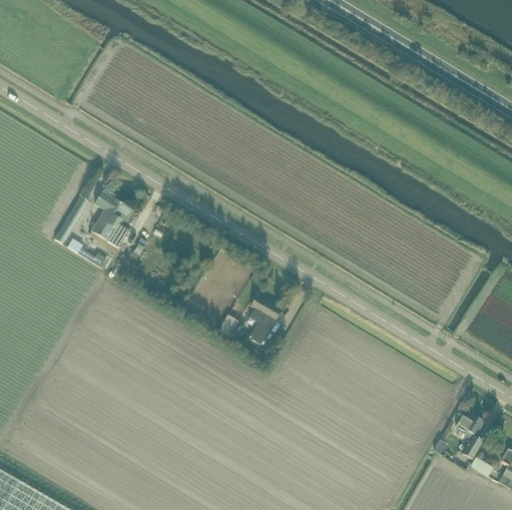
[(117,223),(121,218),(127,221),(133,209),(101,189),(93,203),(103,209),(88,234),(112,249),(114,245),(117,247),(128,230),(117,223)]
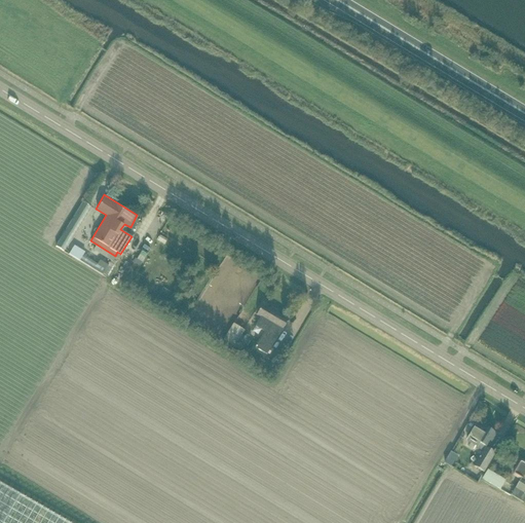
[(62,249),(65,244),(88,204),(82,200),(55,245),(62,249)]
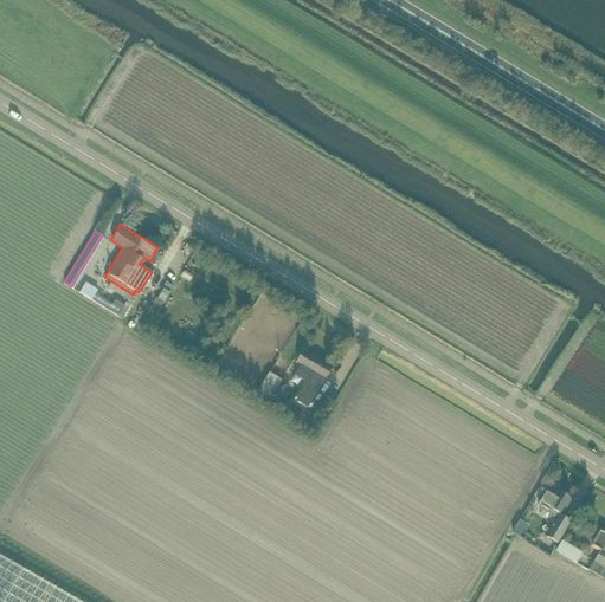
[(174,295),(180,285),(173,280),(167,290),(174,295)]
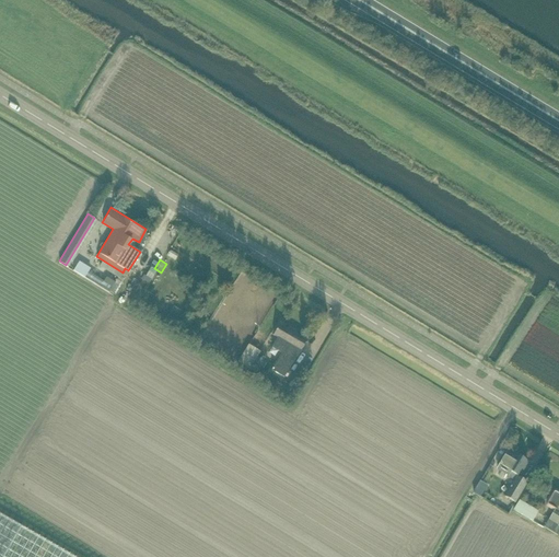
[(89,268),(85,275),(108,289),(115,279),(106,274),(104,278),(89,268)]
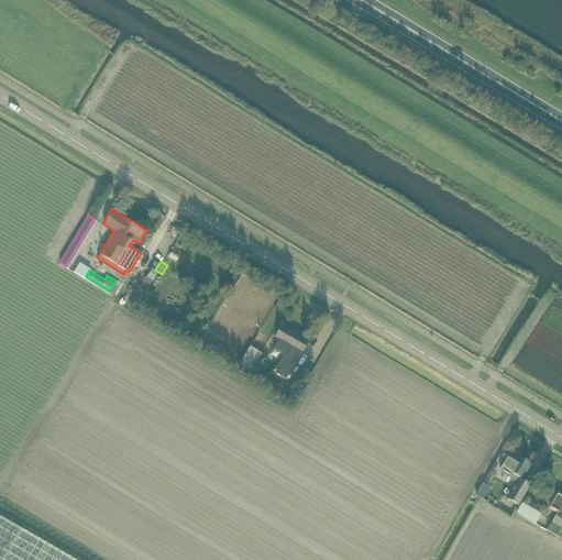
[(285,377),(308,341),(281,325),(274,335),(278,338),(273,347),(283,353),(272,370),(285,377)]
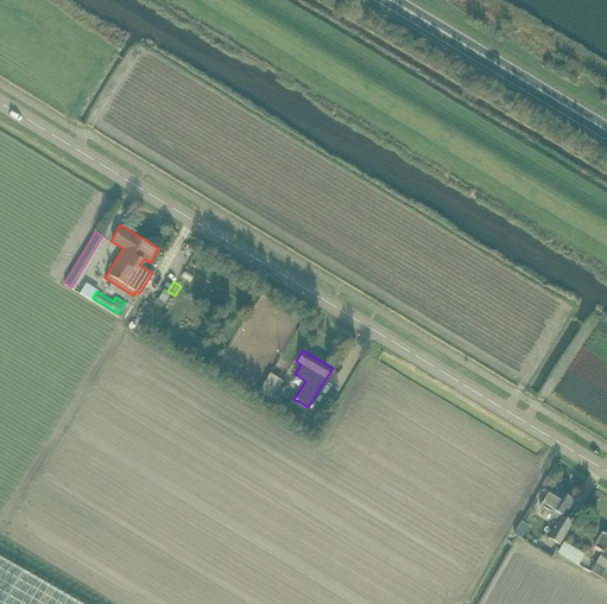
[(284,396),(288,390),(278,385),(274,390),(284,396)]
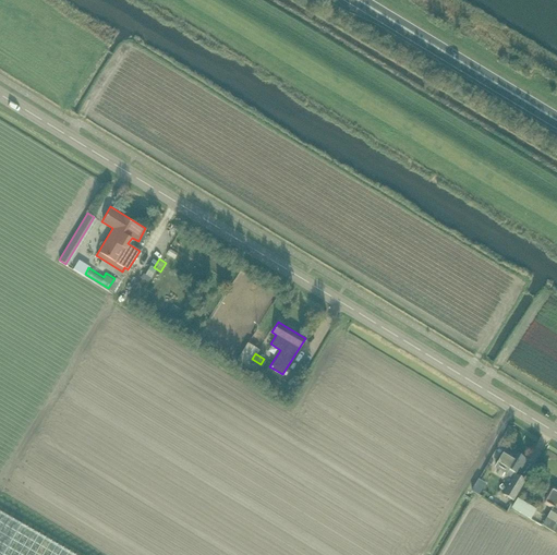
[(249,369),(245,373),(252,377),(255,373),(249,369)]
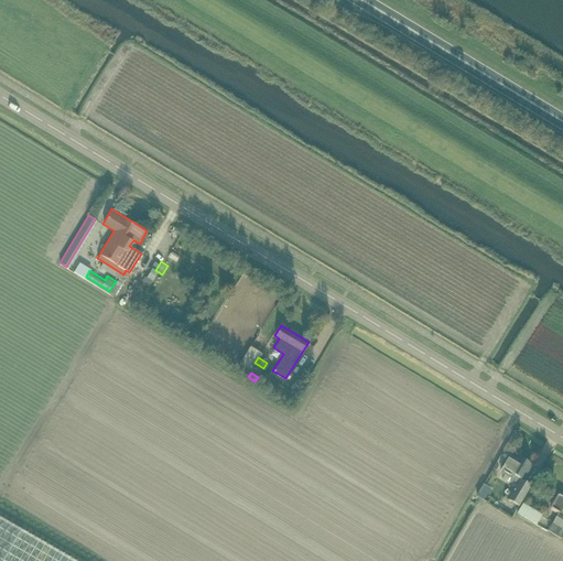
[(285,387),(280,397),(288,401),(293,391),(285,387)]
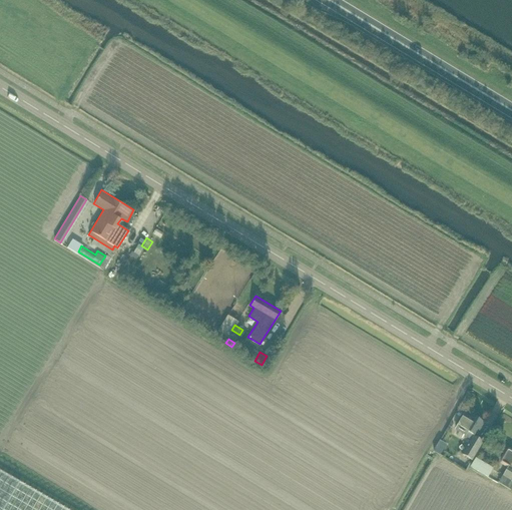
[(483,440),(474,435),(483,421),(472,415),(471,417),(464,412),(455,428),(464,434),(463,436),(469,440),(461,453),(471,459),(483,440)]
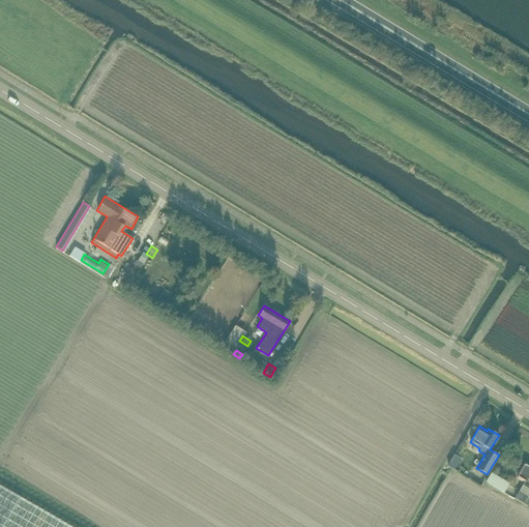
[(508,449),(511,441),(506,438),(502,446),(508,449)]
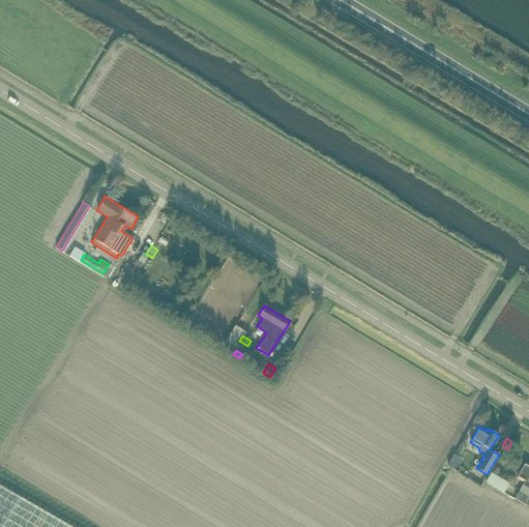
[(528,463),(526,461),(525,461),(524,461),(523,461),(522,462),(516,474),(515,475),(516,475),(516,476),(516,477),(523,481),(513,497),(528,505),(528,504),(528,463)]
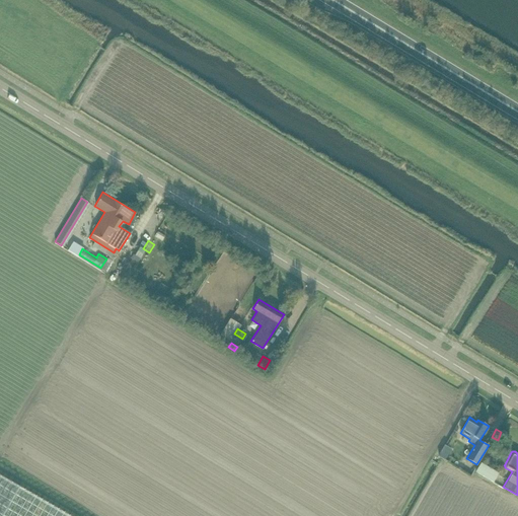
[(488,478),(493,481),(499,471),(482,460),(475,470),(488,478)]
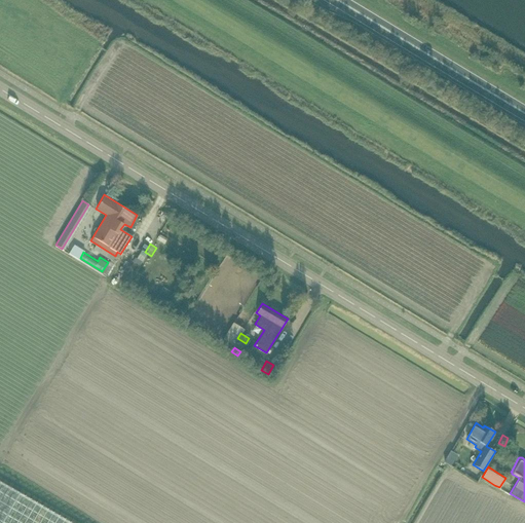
[(0,522),(73,522),(0,481),(0,522)]
